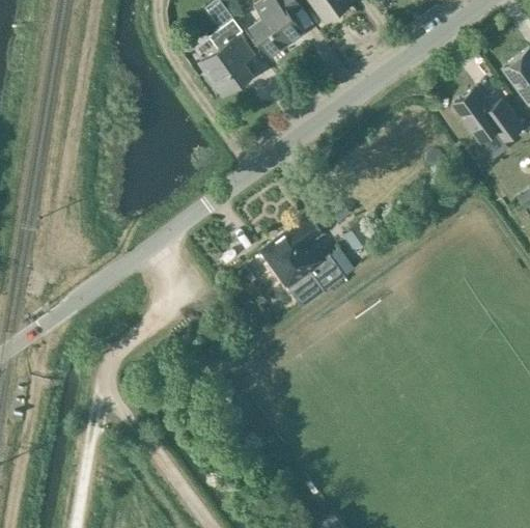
[(217,0),(215,0),(204,8),(218,28),(231,19),(217,0)]
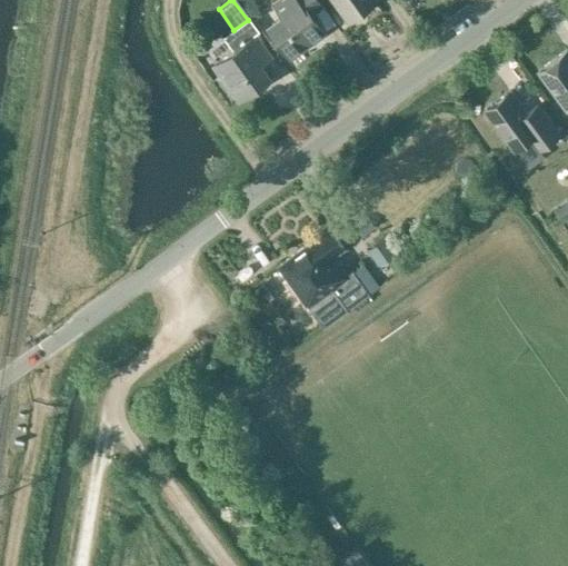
[(320,8),(315,0),(279,0),(270,7),(280,21),(268,30),(290,60),(325,36),(310,16),(320,8)]
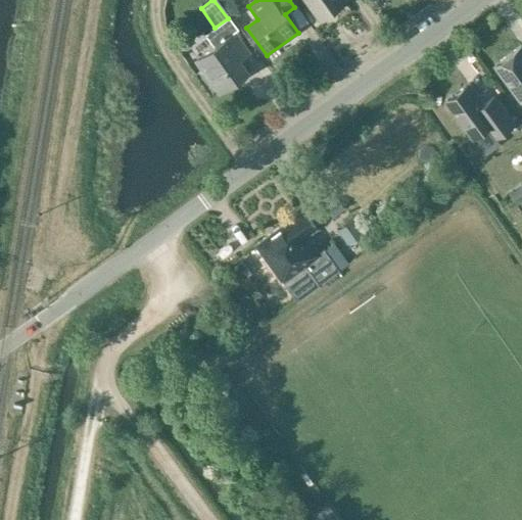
[(302,0),(319,22),(347,1),(346,0),(302,0)]
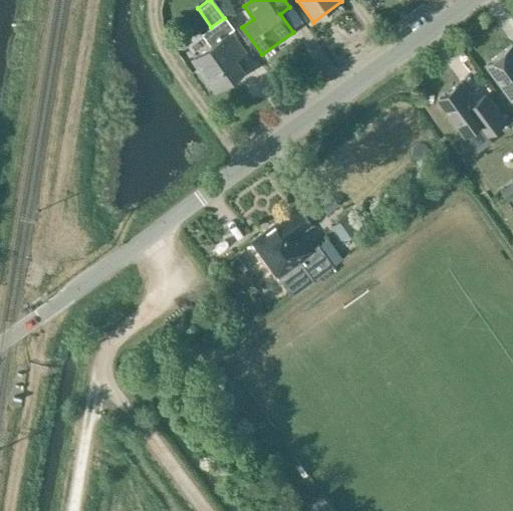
[(227,52),(237,44),(223,24),(212,32),(219,42),(196,59),(218,90),(242,73),(227,52)]
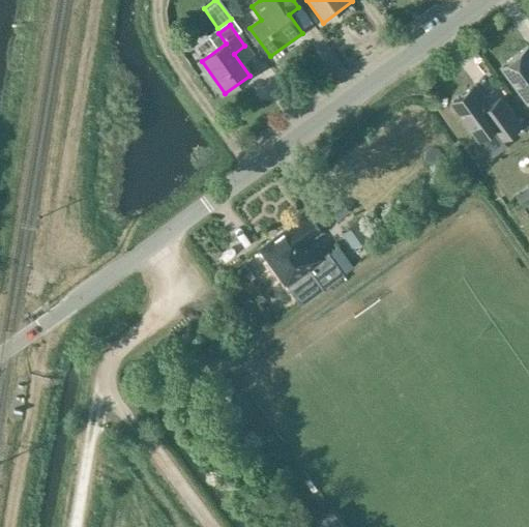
[(528,52),(527,49),(500,69),(526,106),(528,109),(528,52)]
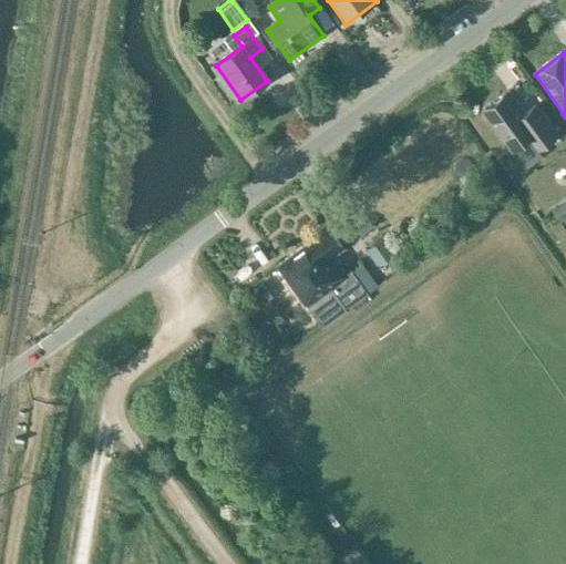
[(511,152),(527,140),(536,152),(556,137),(535,109),(524,116),(507,94),(482,113),(511,152)]
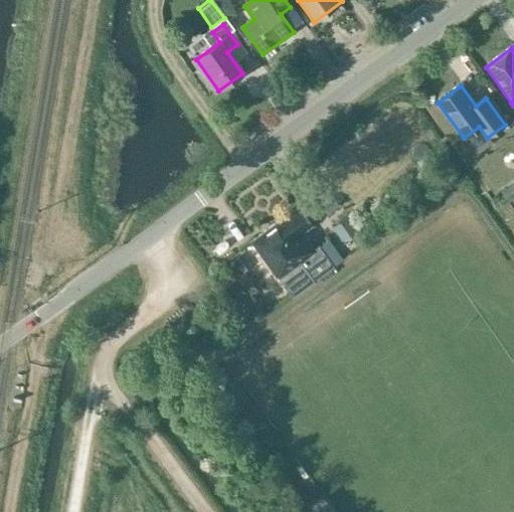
[(332,198),(321,206),(326,214),(329,212),(338,206),(332,198)]
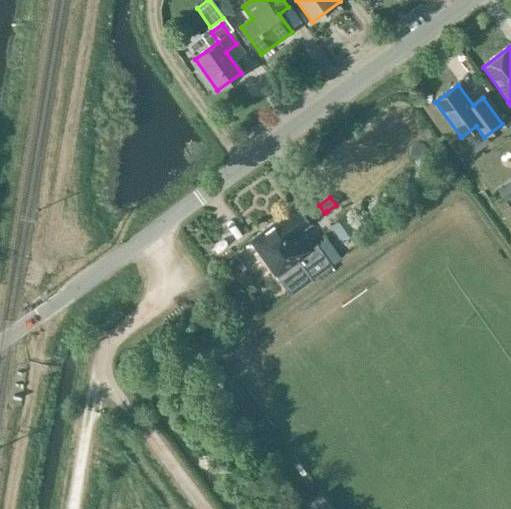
[(246,246),(254,248),(290,298),(331,268),(317,248),(312,252),(298,233),(308,225),(296,209),(286,217),(286,216),(250,243),(246,246)]
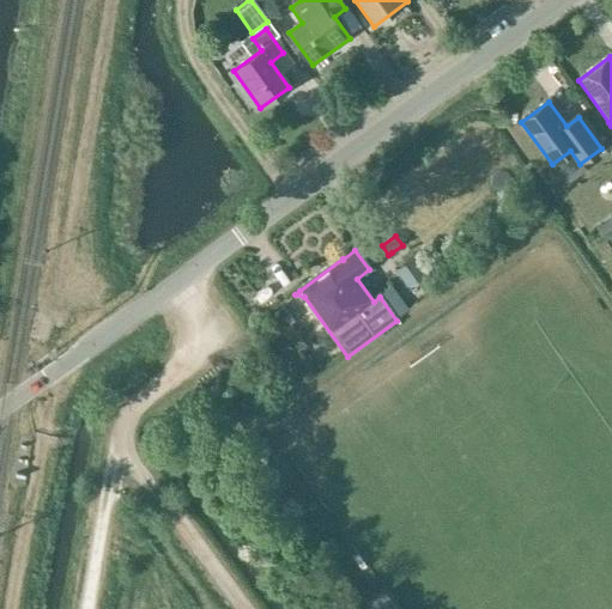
[(401,266),(394,272),(405,287),(423,275),(412,259),(401,266)]
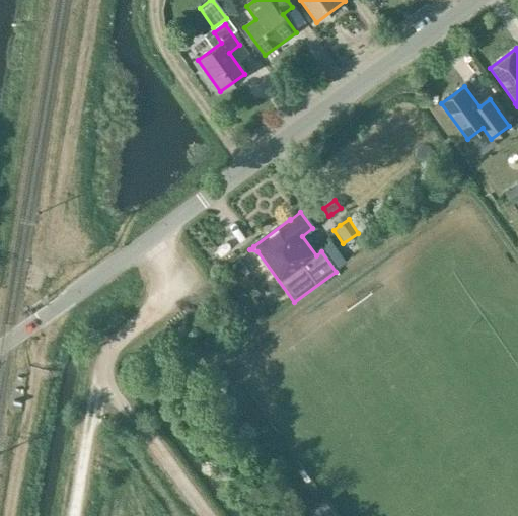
[(248,272),(239,261),(227,270),(236,281),(248,272)]
